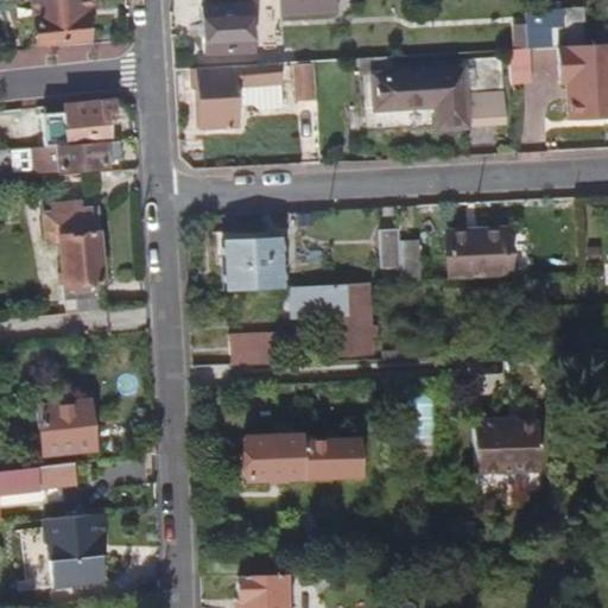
[(87,38),(83,12),(90,11),(88,0),(30,0),(35,43),(87,38)]
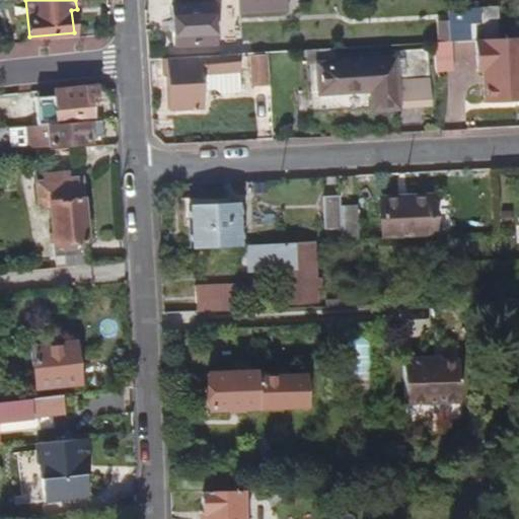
[(209,6),(208,0),(160,0),(161,9),(170,9),(172,44),(211,42),(209,6)]
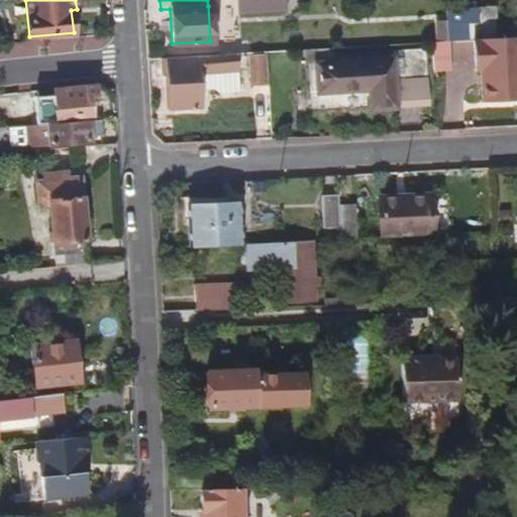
[(493,16),(492,7),(473,9),(474,14),(474,18),(493,16)]
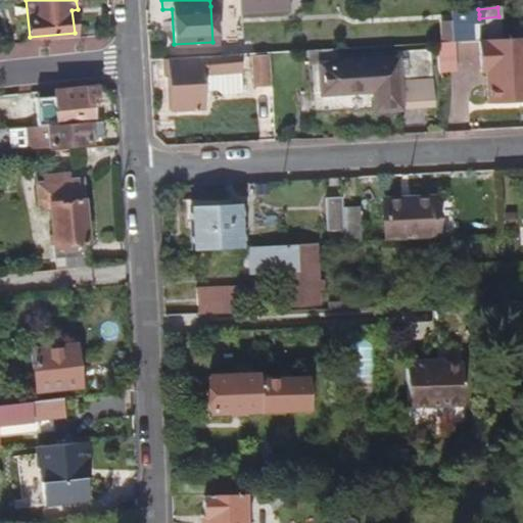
[(475,40),(473,14),(479,14),(478,9),(446,10),(448,42),(475,40)]
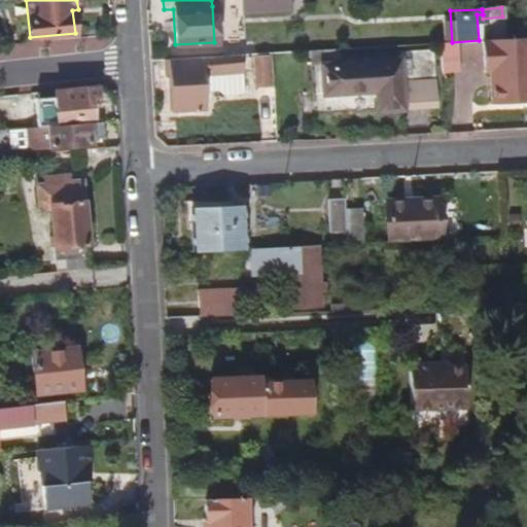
[(526,102),(526,37),(481,40),(483,72),(489,72),(491,105),(526,102)]
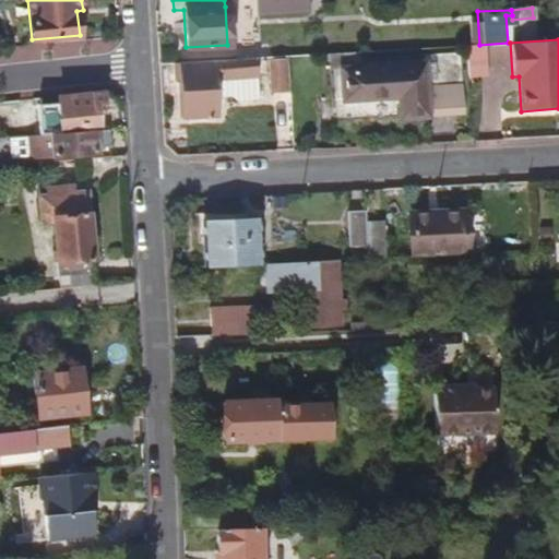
[(259,58),(259,46),(229,48),(229,60),(256,58),(259,58)]
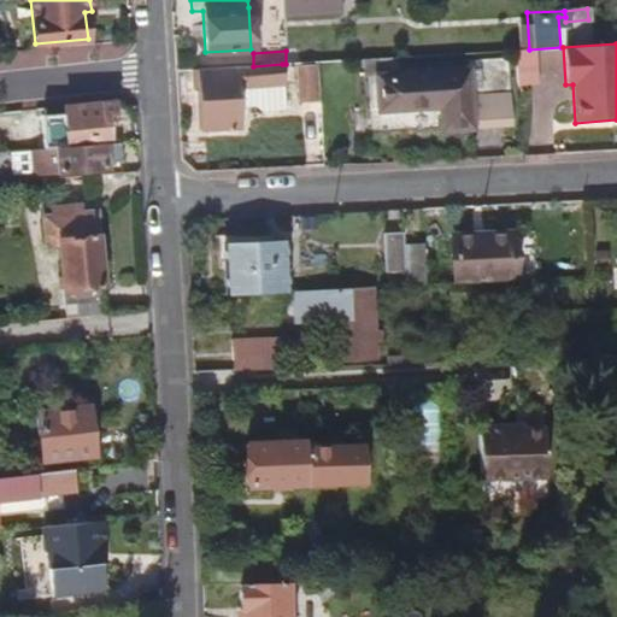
[(509,94),(507,58),(468,60),(468,71),(362,76),(365,135),(471,130),(469,97),(509,94)]
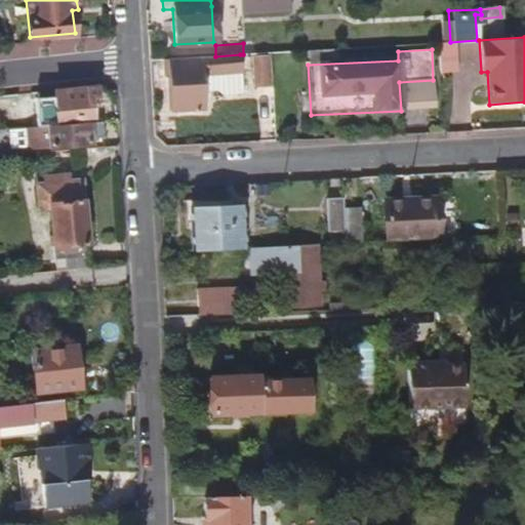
[(242,87),(240,54),(215,56),(160,59),(162,84),(168,84),(170,111),(197,109),(196,91),(200,91),(216,90),(223,95),(237,94),(239,96),(242,96),(245,93),(244,87),(242,87)]
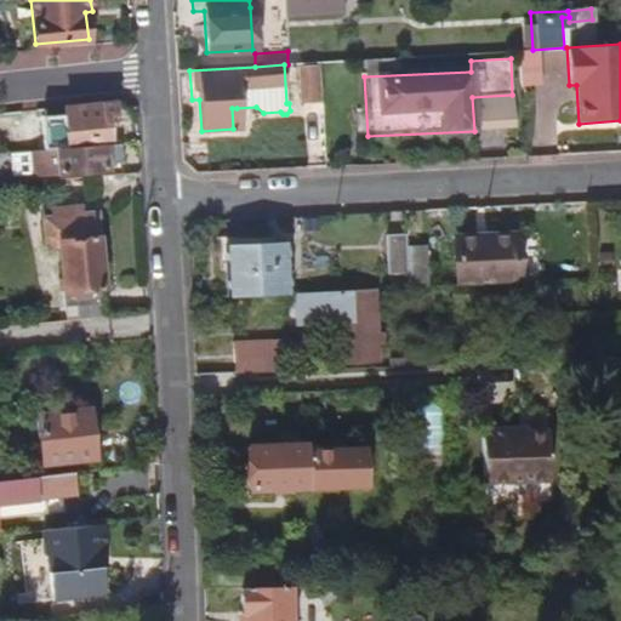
[(319,103),(317,66),(298,67),(301,104),(319,103)]
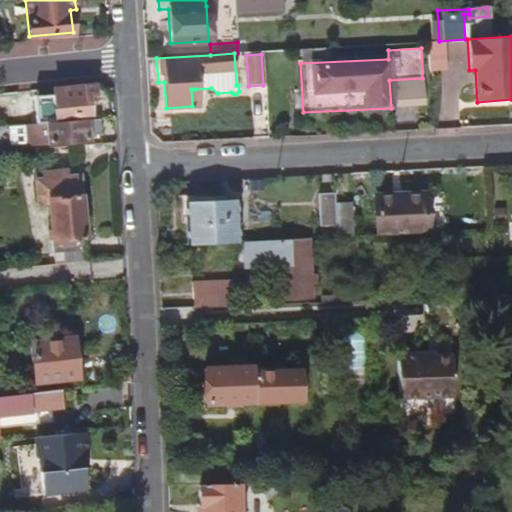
[(424,106),(422,78),(389,80),(391,108),(424,106)]
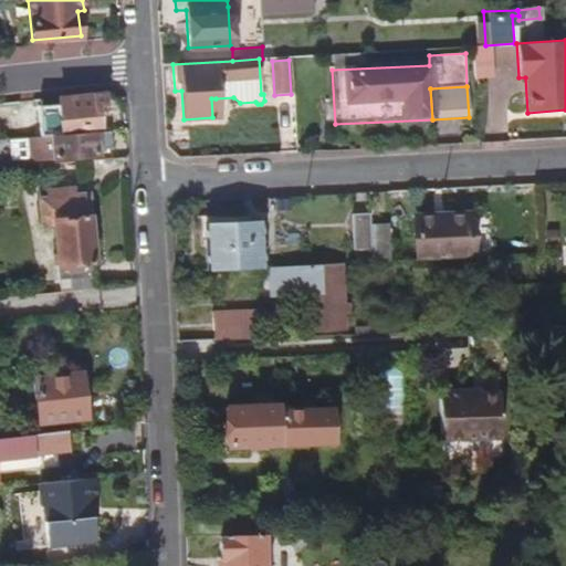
[(97,126),(96,107),(103,106),(102,94),(55,98),(56,106),(35,107),(39,137),(60,136),(60,129),(86,127),(97,126)]
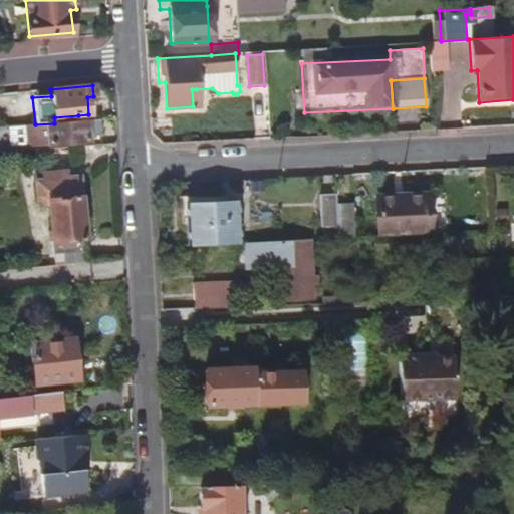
[(96,135),(95,119),(79,121),(54,123),(35,124),(26,125),(28,143),(47,142),(47,144),(85,141),(84,136),(96,135)]
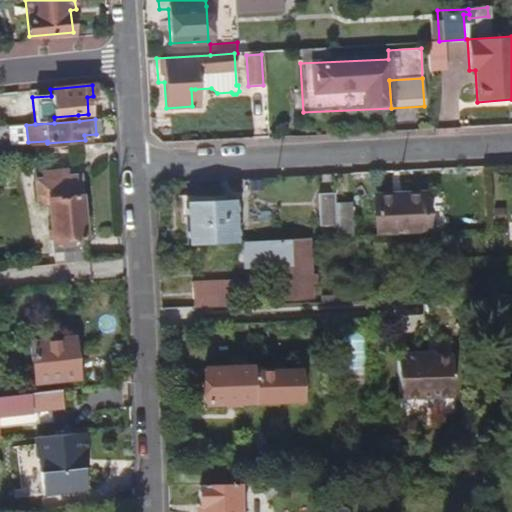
[(86,263),(79,178),(61,180),(60,173),(35,175),(38,207),(50,206),(56,266),(86,263)]
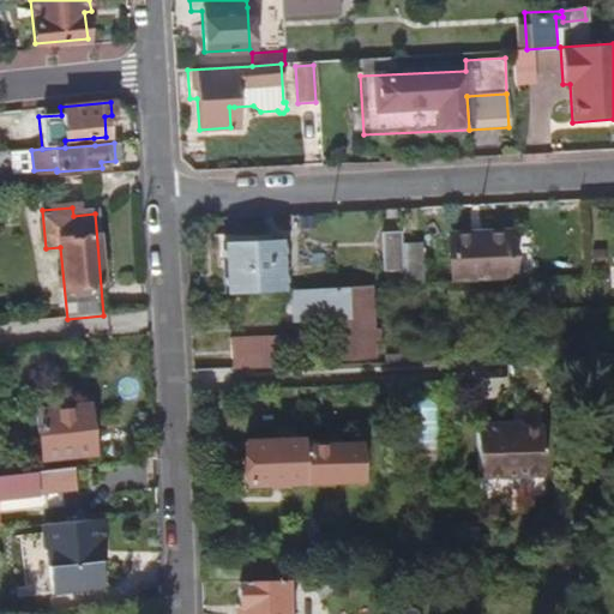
[(311,229),(309,217),(294,218),(295,230),(311,229)]
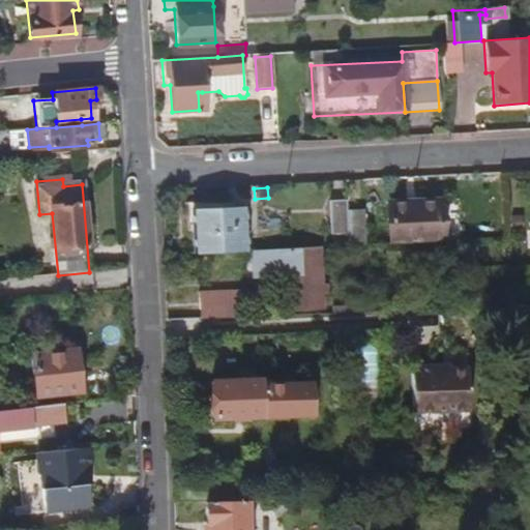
[(345,232),(344,211),(344,202),(326,202),(327,232),(345,232)]
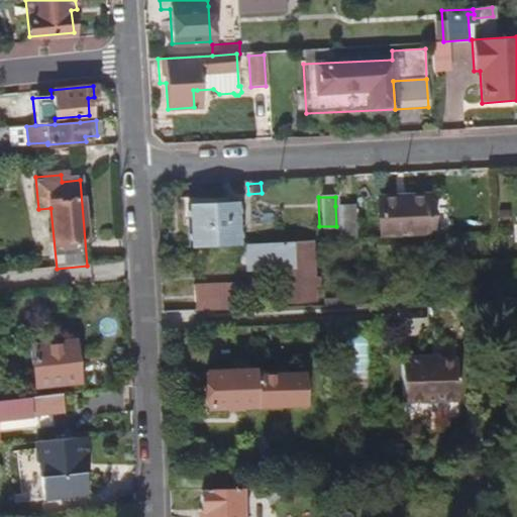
[(429,236),(427,197),(377,198),(378,238),(429,236)]
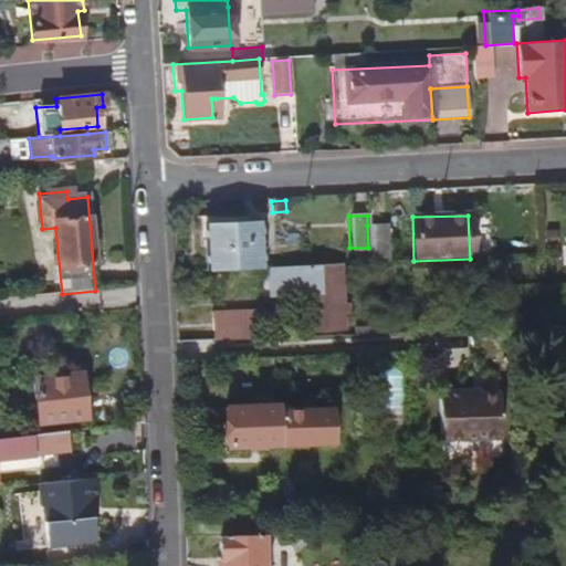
[(259,268),(257,217),(203,219),(206,270),(259,268)]
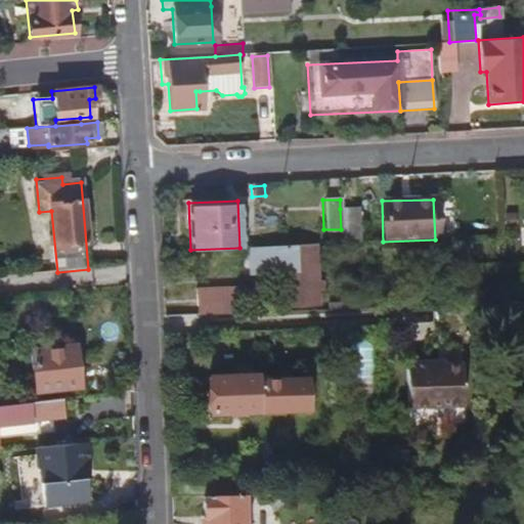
[(356,243),(355,209),(340,209),(341,229),(341,244),(356,243)]
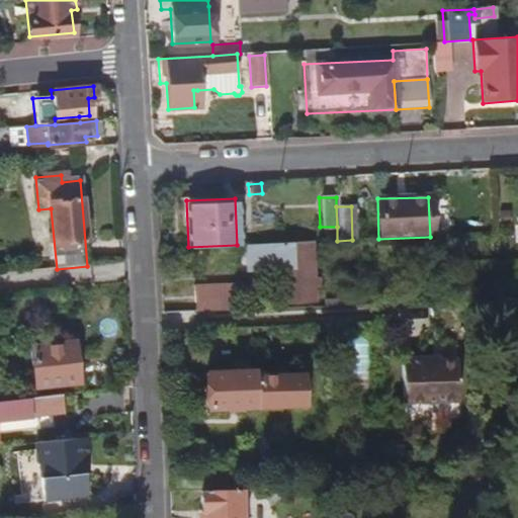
[(276,226),(275,208),(254,209),(255,227),(276,226)]
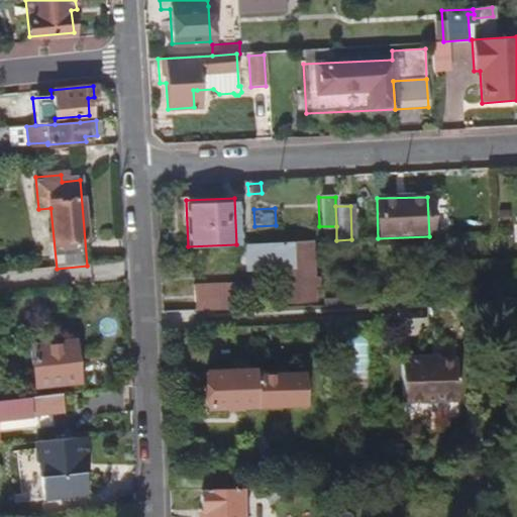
[(506,224),(505,211),(496,211),(496,224),(506,224)]
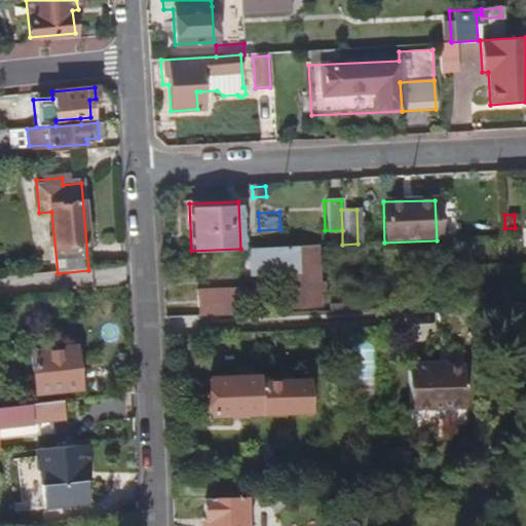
[(283,307),(321,305),(317,246),(249,249),(250,276),(282,274),(283,307)]
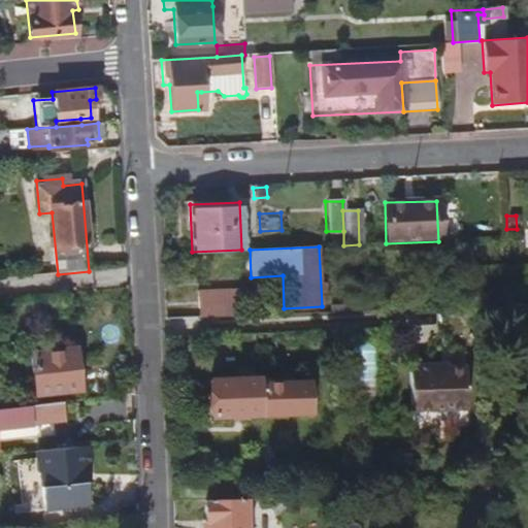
[(127,289),(126,267),(92,271),(93,293),(127,289)]
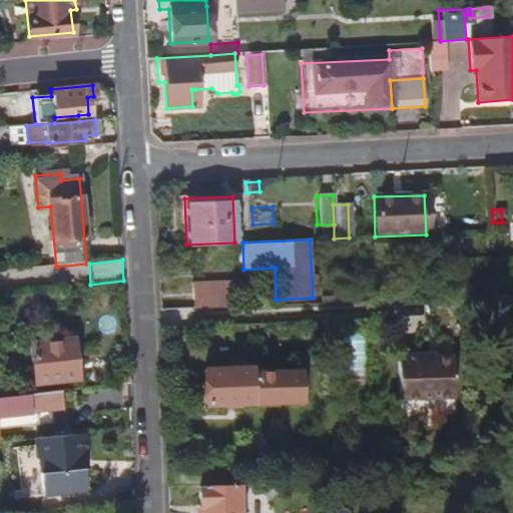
[(192,284),(193,309),(217,308),(216,283),(192,284)]
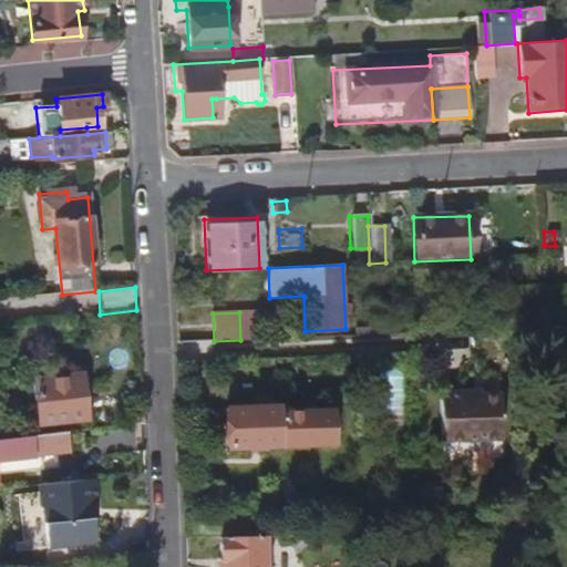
[(254,340),(253,312),(239,312),(240,340),(254,340)]
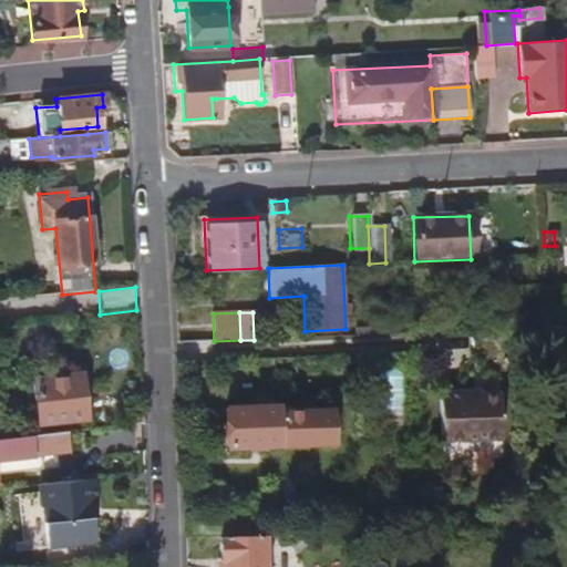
[(566,404),(566,370),(553,371),(554,405),(566,404)]
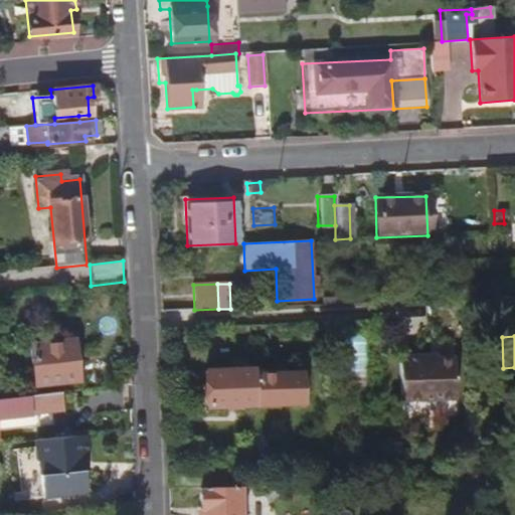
[(79,383),(74,342),(30,348),(35,388),(79,383)]
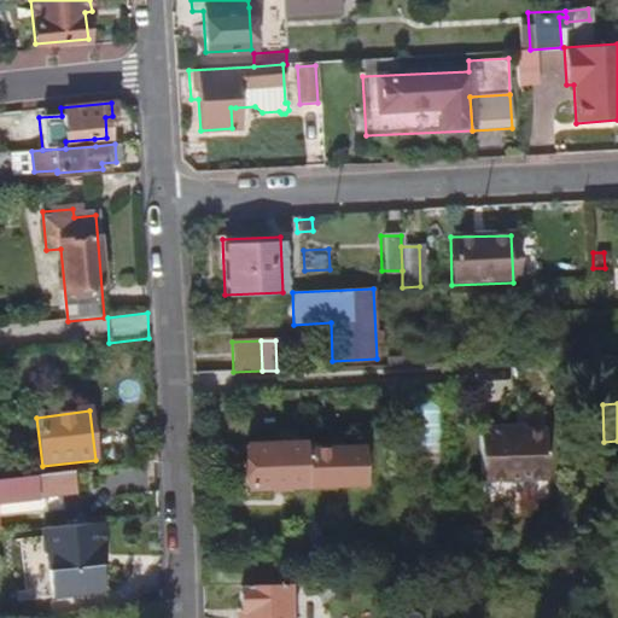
[(546,481),(544,432),(524,433),(507,433),(506,427),(482,427),(483,482),(546,481)]
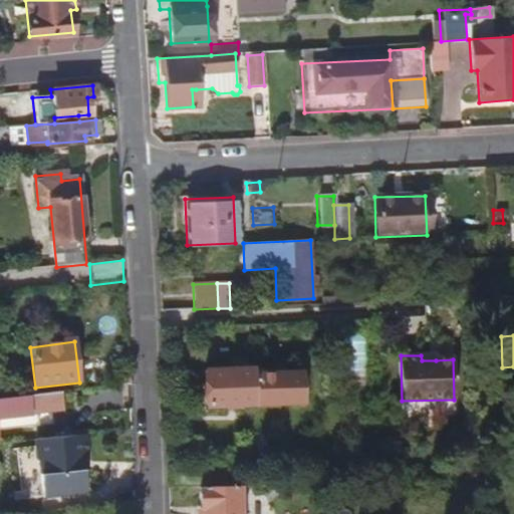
[(299,400),(298,372),(252,374),(252,369),(203,371),(204,403),(299,400)]
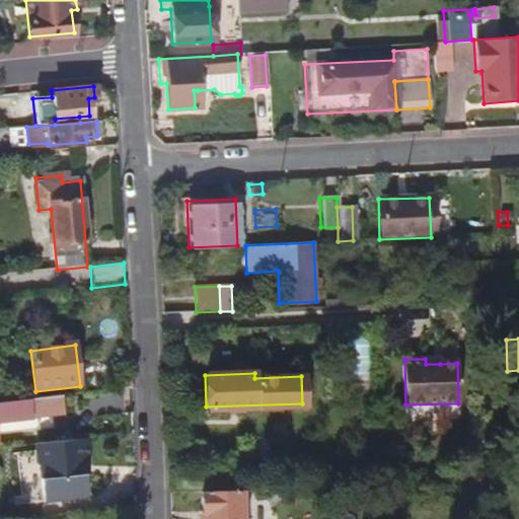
[(40,419),(63,416),(61,396),(0,404),(0,434),(42,429),(40,419)]
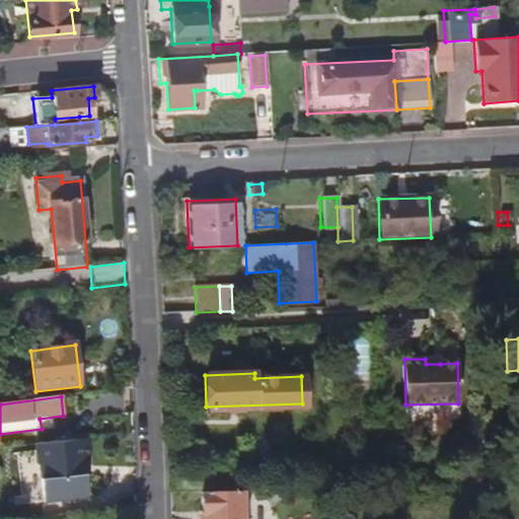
[(85,439),(35,444),(38,465),(40,465),(45,503),(88,498),(85,473),(83,473),(82,463),(84,462),(88,462),(85,439)]
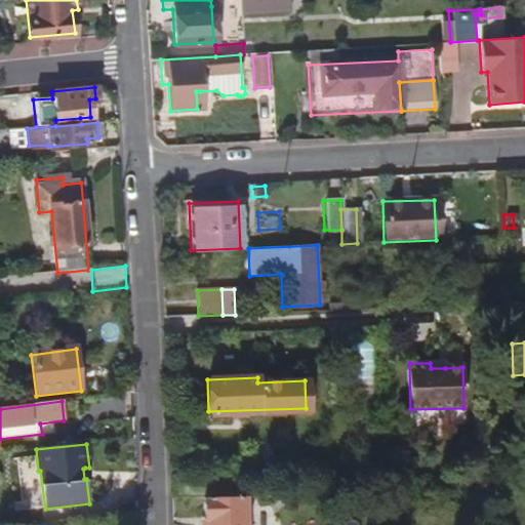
[(245,524),(244,494),(204,495),(203,495),(203,517),(206,517),(206,524),(245,524)]
